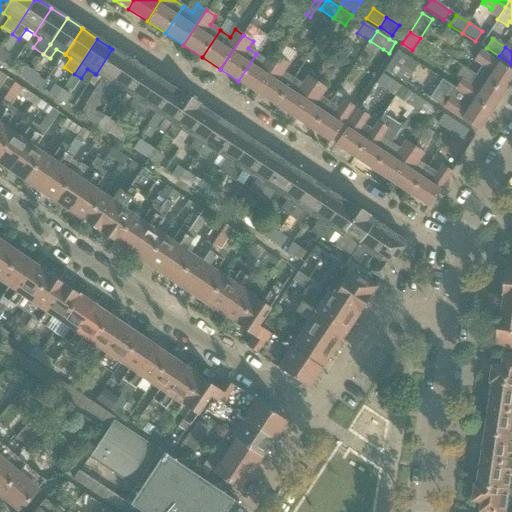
[(0,49),(0,61),(3,63),(9,55),(0,49)]
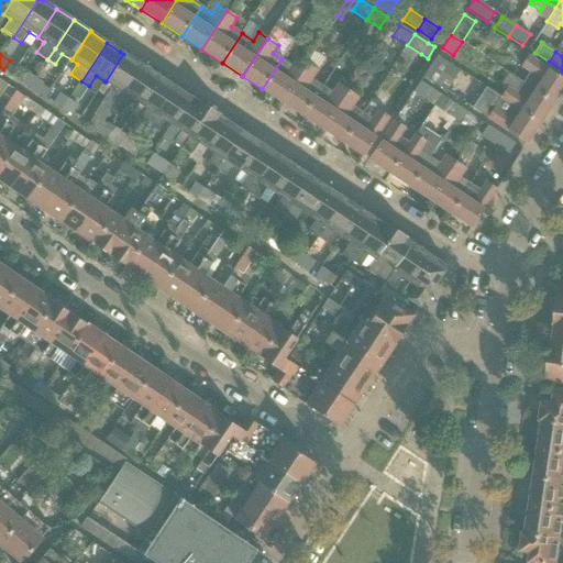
[(111,86),(99,105),(109,111),(122,92),(141,65),(123,54),(106,81),(105,81),(111,86)]
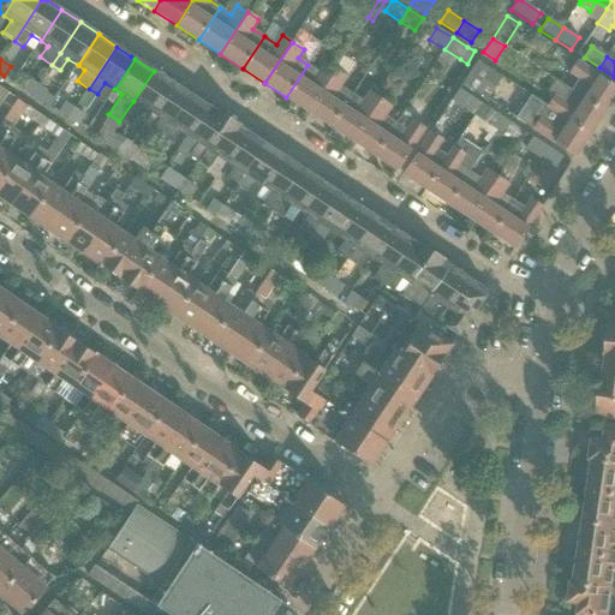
[(478,61),(463,85),(488,101),(502,77),(478,61)]
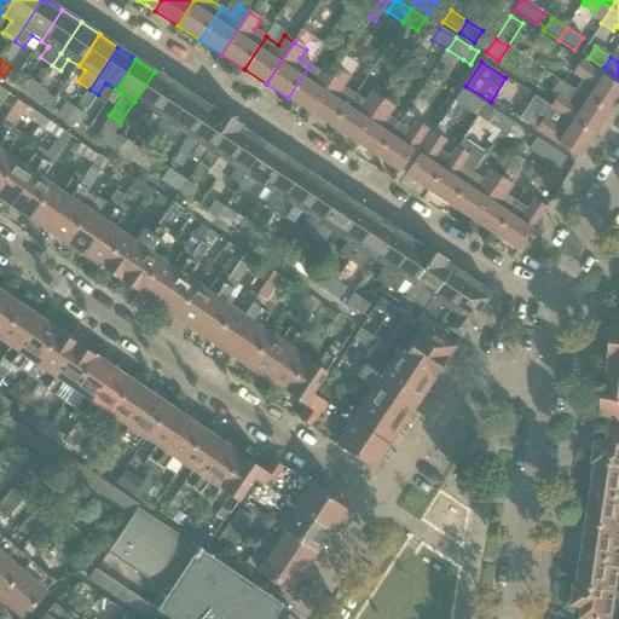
[(583,80),(576,91),(609,113),(618,97),(618,86),(582,62),(573,74),(583,80)]
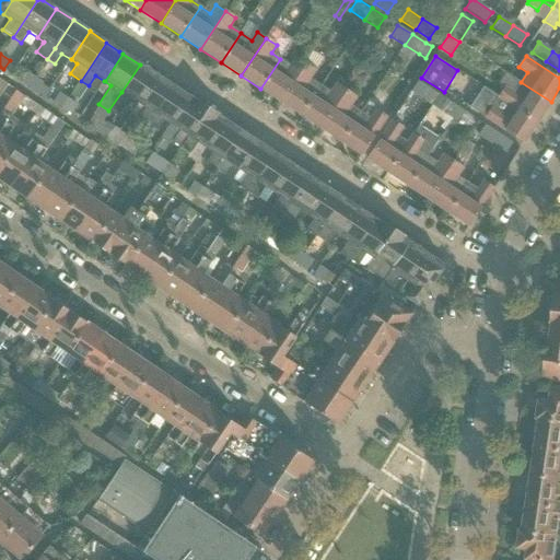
[(260,89),(281,103),(305,65),(295,58),(291,66),(280,59),(260,89)]
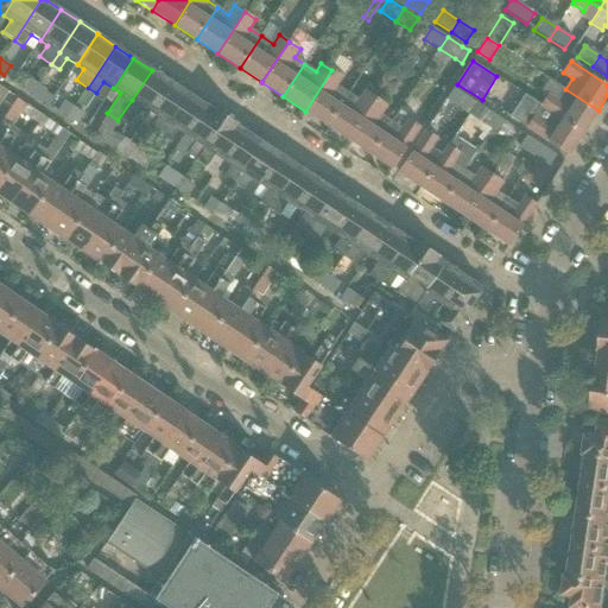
[(132,100),(118,120),(127,127),(141,107),(143,108),(150,113),(170,82),(152,70),(132,100)]
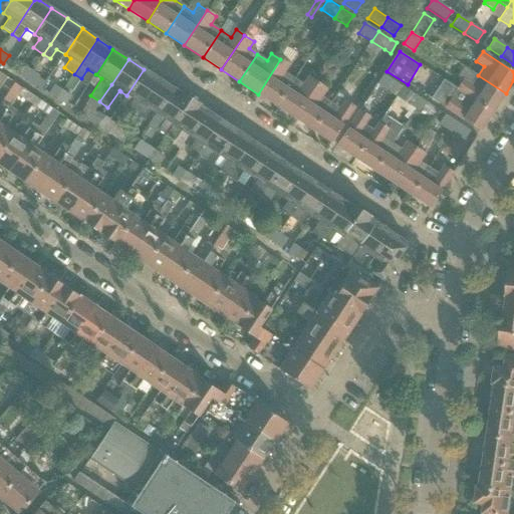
[(258,94),(276,106),(294,78),(285,72),(290,65),(280,59),(258,94)]
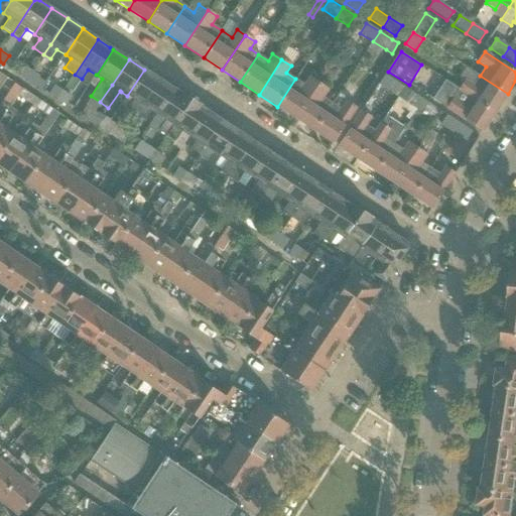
[(22,66),(17,74),(25,80),(31,71),(22,66)]
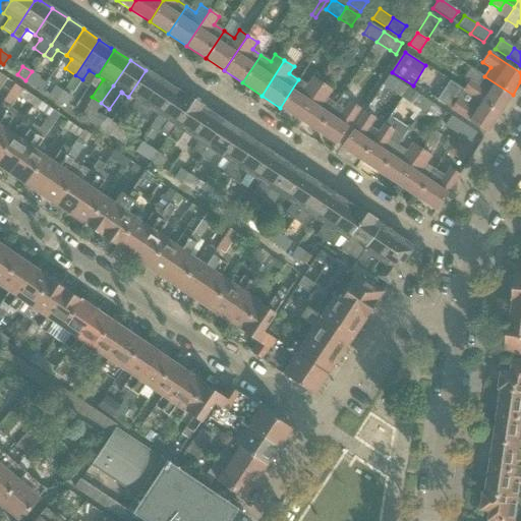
[(133,102),(128,110),(137,116),(143,107),(161,80),(146,70),(128,97),(134,101),(133,102)]
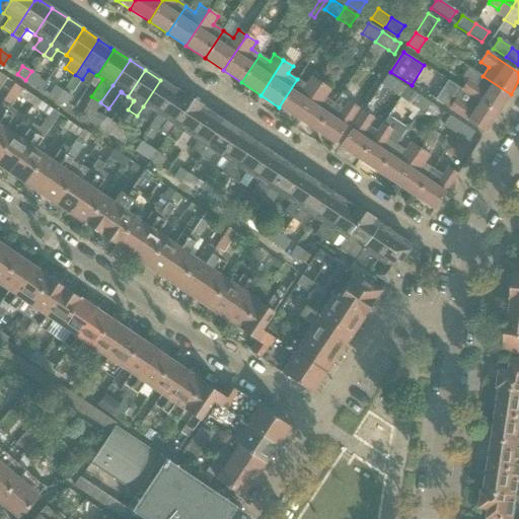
[(31,71),(25,80),(34,85),(40,77),(31,71)]
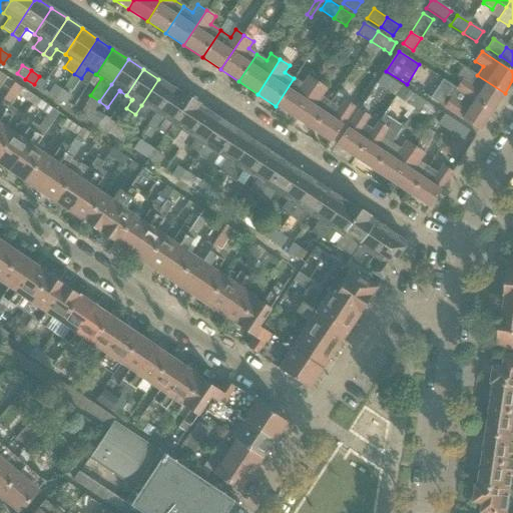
[(401,87),(383,75),(377,84),(394,97),(401,87)]
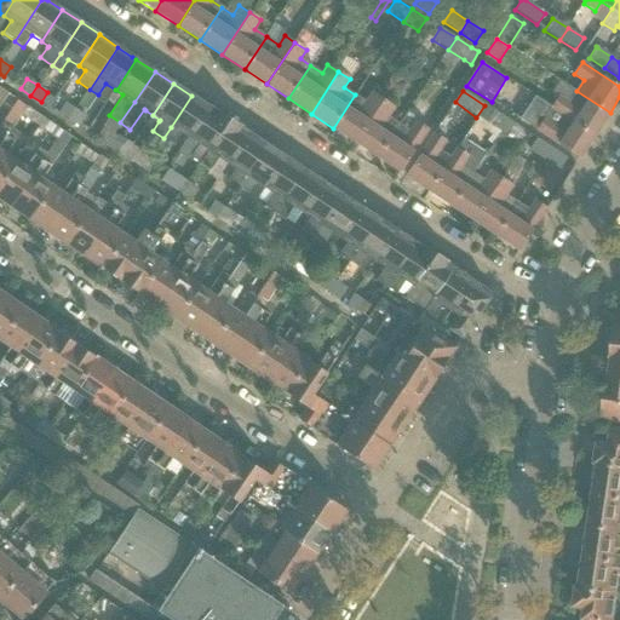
[(560,96),(552,108),(596,136),(610,113),(577,91),(569,102),(560,96)]
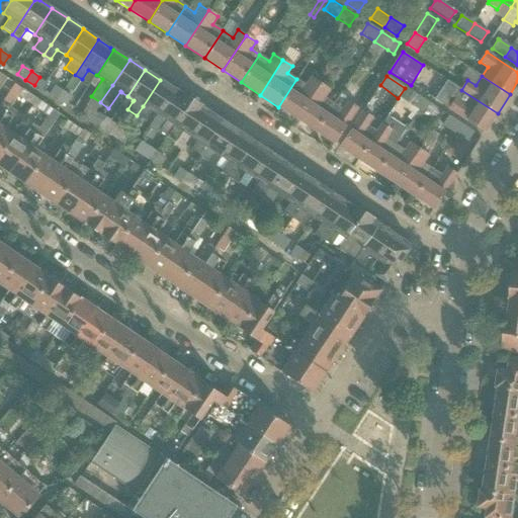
[(278,107),(296,119),(321,84),(311,78),(306,85),(296,79),(278,107)]
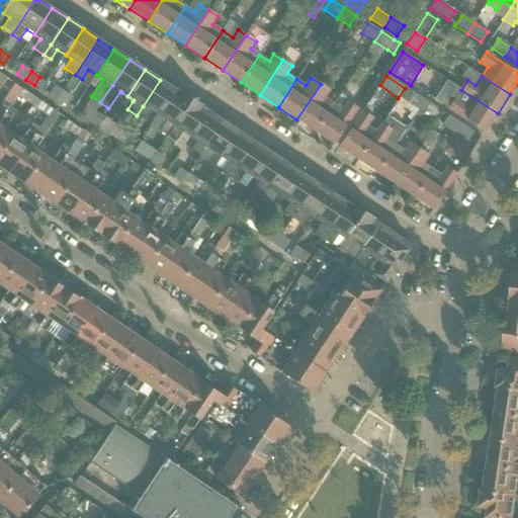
[(143,106),(137,115),(144,120),(150,110),(158,116),(159,115),(175,90),(160,80),(143,106)]
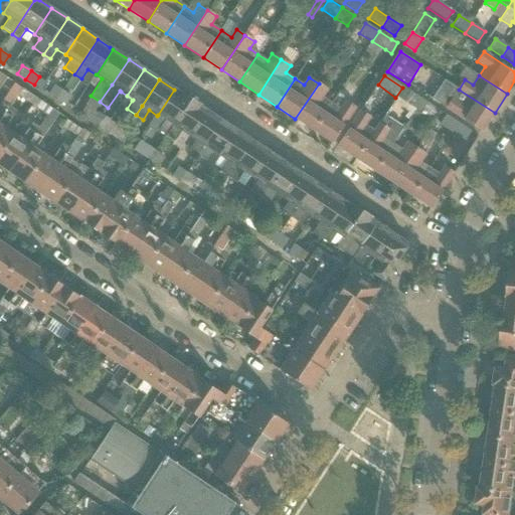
[(495,113),(459,90),(445,79),(432,99),(482,132),(495,113)]
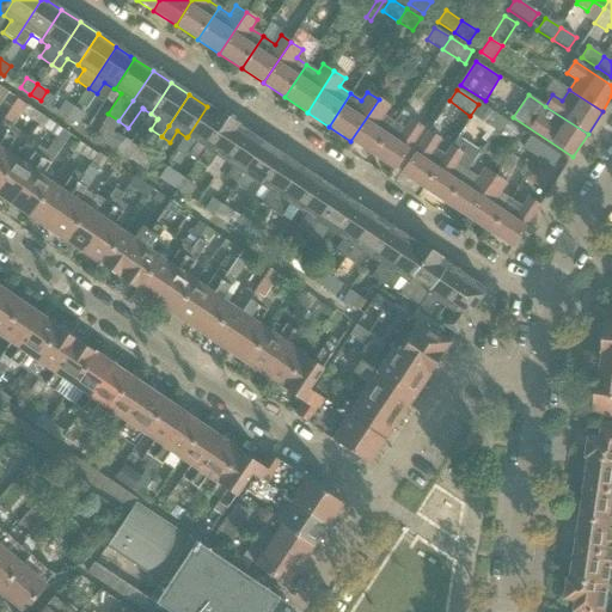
[(17,99),(2,121),(4,122),(11,127),(25,105),(17,99)]
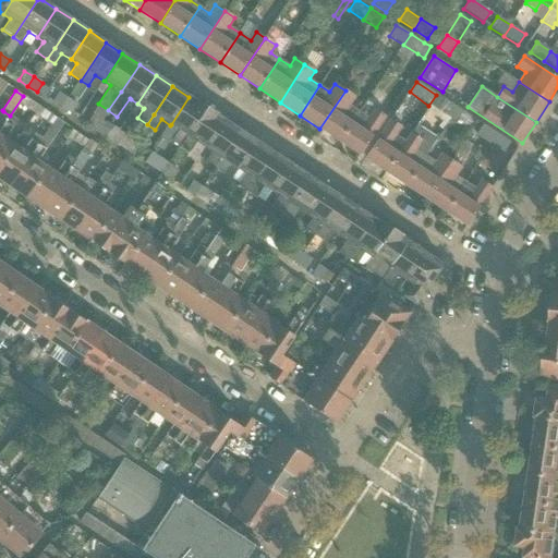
[(319,129),(340,142),(360,111),(350,105),(355,97),(346,91),(319,129)]
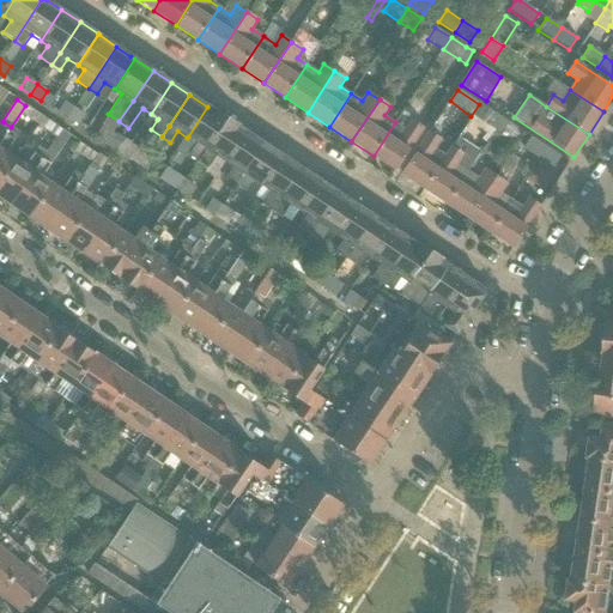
[(56,114),(66,120),(74,108),(65,102),(56,114)]
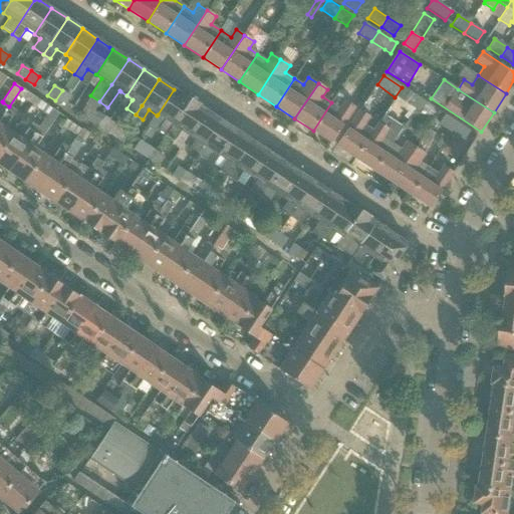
[(163,121),(157,130),(167,136),(173,125),(191,98),(179,90),(175,87),(174,89),(158,114),(157,115),(164,119),(163,121)]
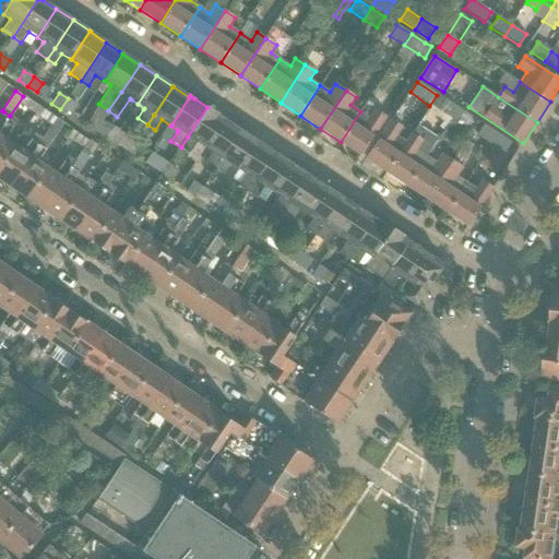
[(437,95),(430,104),(437,108),(452,118),(459,108),(443,98),(438,95),(437,95)]
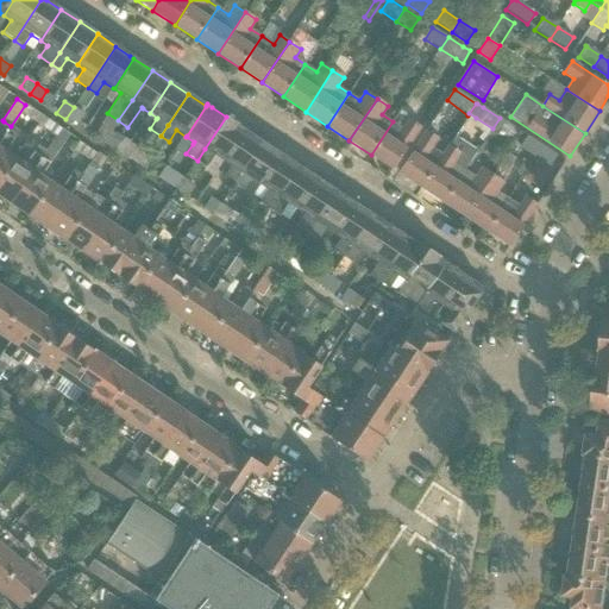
[(74,107),(66,119),(76,125),(83,113),(74,107)]
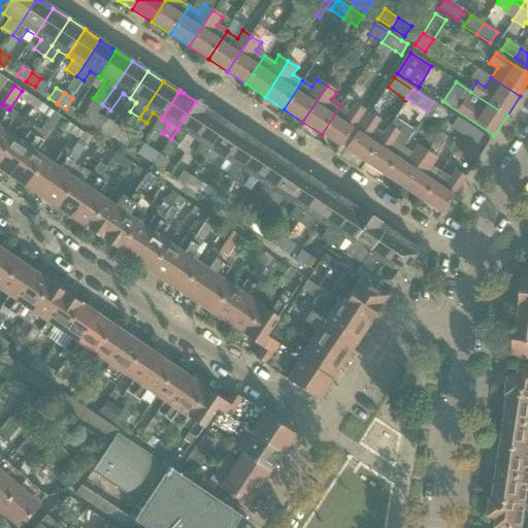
[(177,129),(171,139),(178,144),(185,134),(187,135),(194,140),(211,113),(212,111),(209,109),(196,101),(177,129)]
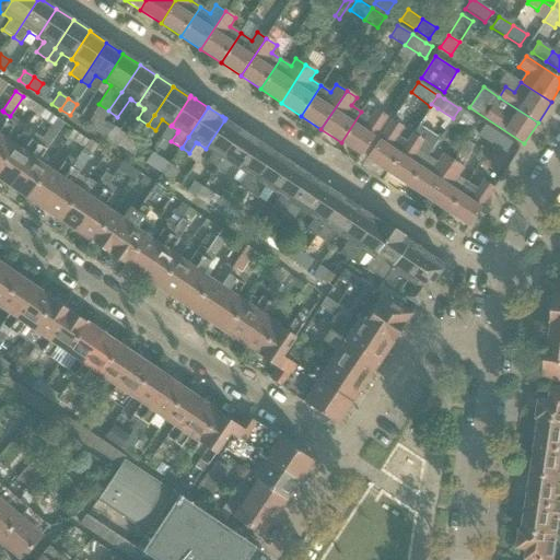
[(459,108),(453,118),(465,127),(471,117),(459,108)]
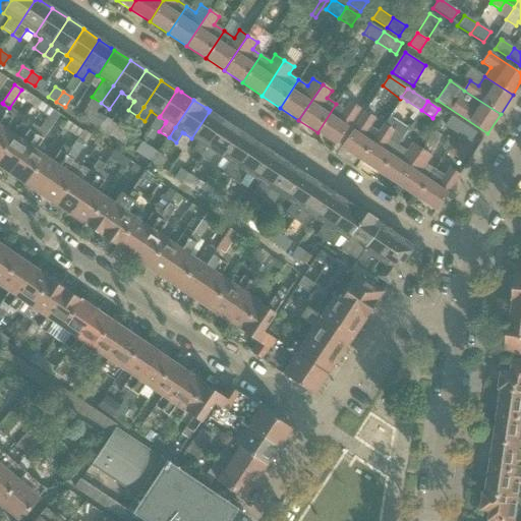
[(0,125),(6,117),(7,116),(11,109),(9,108),(3,104),(2,103),(0,105),(0,125)]
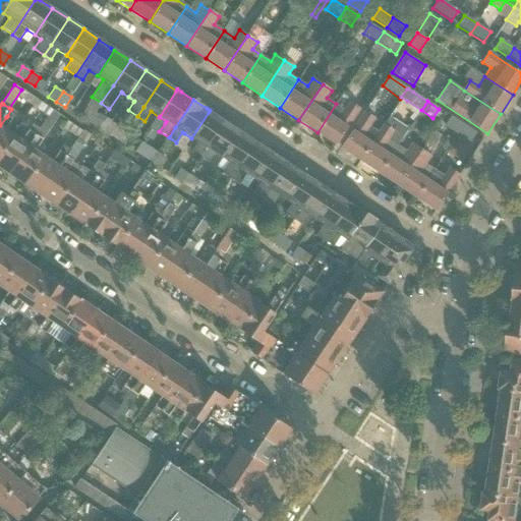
[(336,104),(317,132),(337,145),(348,128),(360,109),(350,103),(345,110),(336,104)]
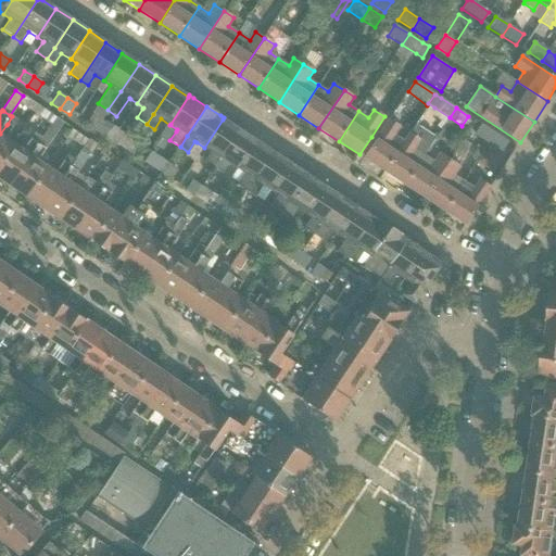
[(7,125),(0,134),(0,167),(15,144),(7,139),(14,128),(13,127),(17,121),(12,116),(8,124),(7,125)]
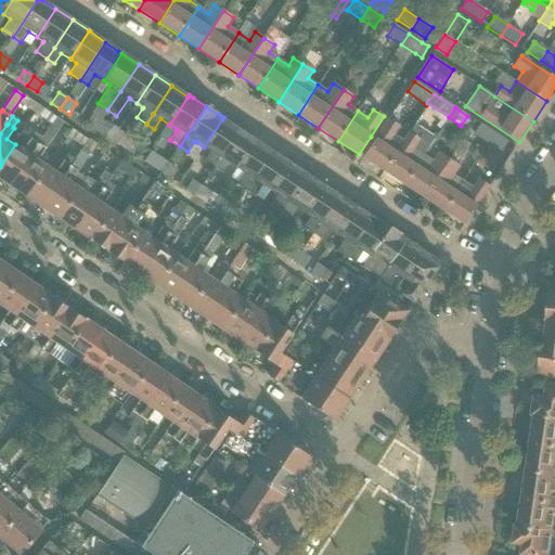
[(56,117),(38,144),(44,149),(63,121),(56,117)]
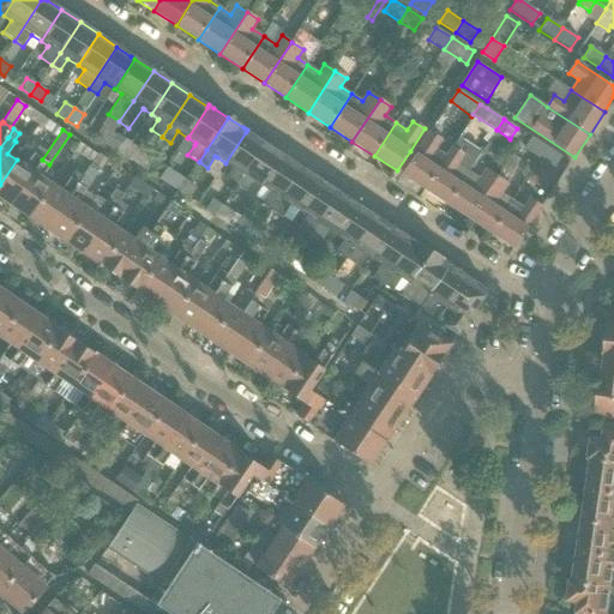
[(227,174),(224,179),(236,187),(244,175),(264,144),(246,132),(226,163),(232,167),(230,169),(227,174)]
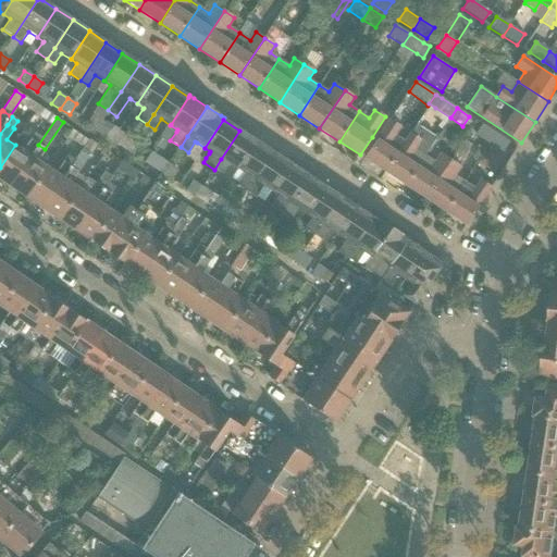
[(366,159),(385,172),(406,143),(395,136),(400,127),(391,121),(366,159)]
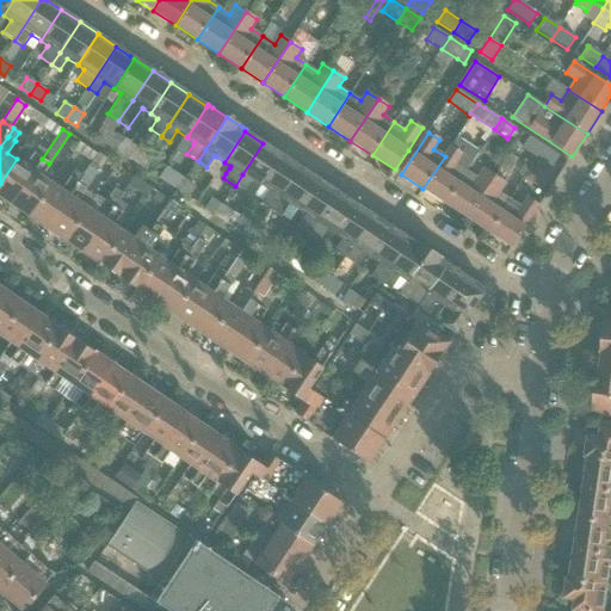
[(109,134),(103,143),(113,150),(121,141),(109,134)]
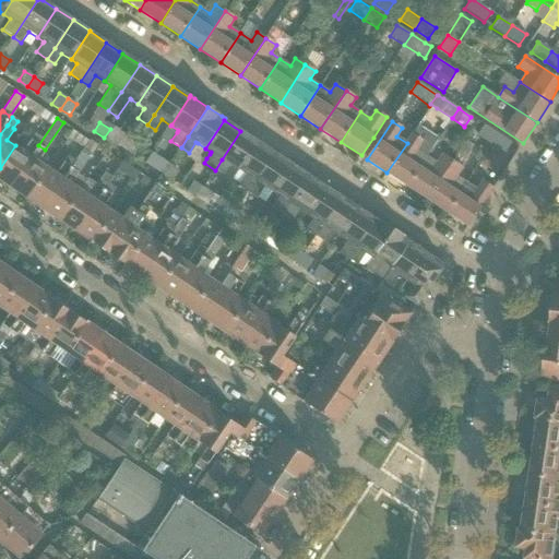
[(407,143),(387,173),(407,186),(427,156),(435,144),(438,140),(418,126),(413,134),(407,143)]
